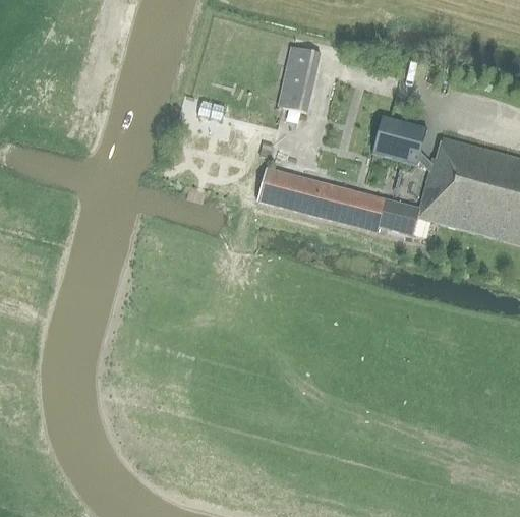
[(290,45),(286,66),(315,72),(321,52),(316,51),(290,45)]
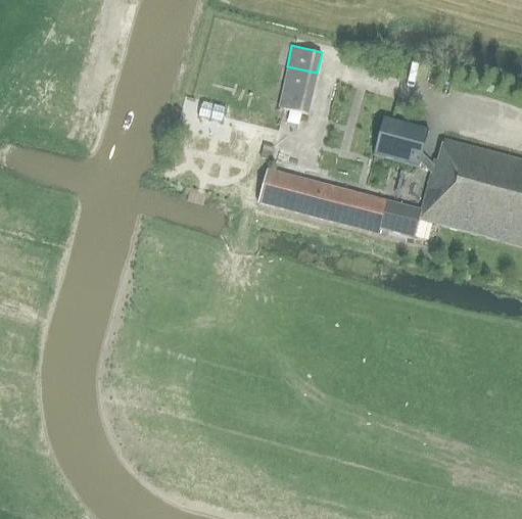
[(307,112),(313,91),(283,84),(278,106),(307,112)]
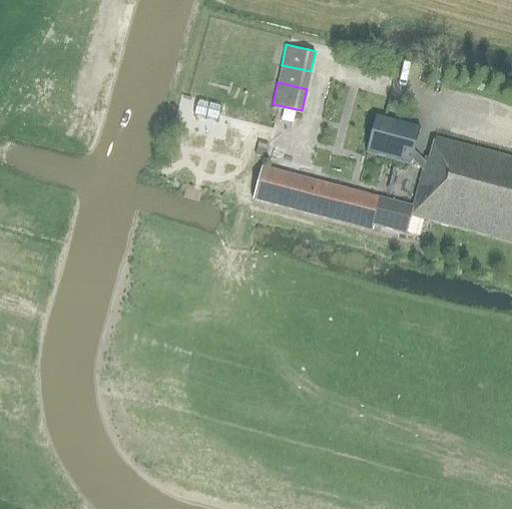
[(376,113),(366,149),(411,161),(412,157),(422,167),(425,159),(415,149),(421,125),(376,113)]
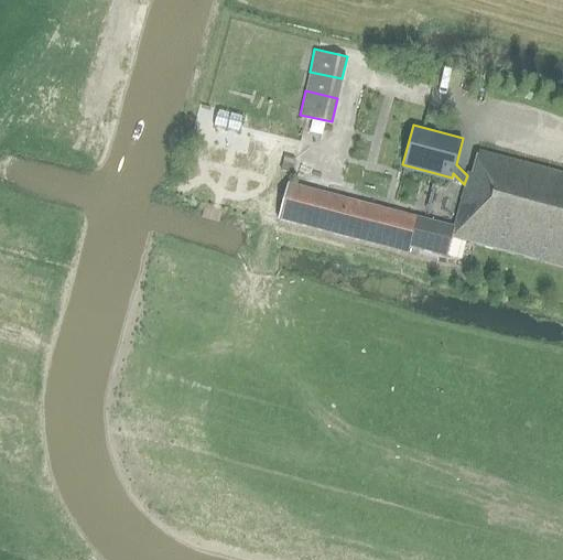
[(464,184),(454,225),(451,235),(452,235),(475,241),(562,265),(562,171),(478,149),(473,171),(468,170),(467,175),(464,184)]
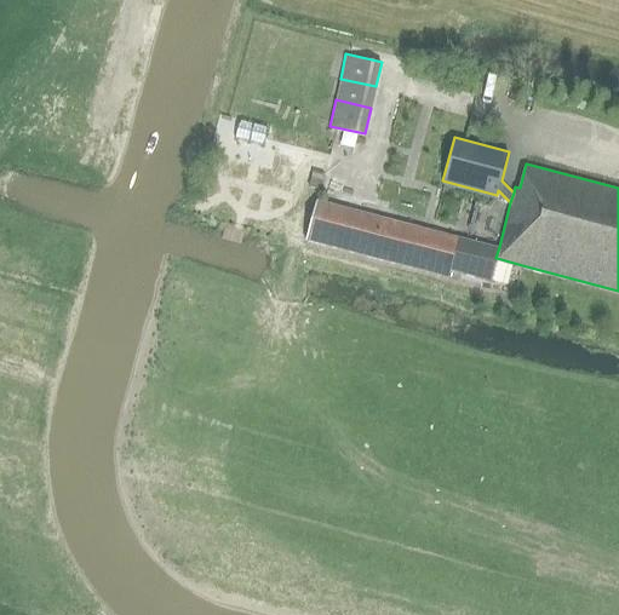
[(451,268),(459,236),(316,199),(305,237),(448,275),(451,268)]
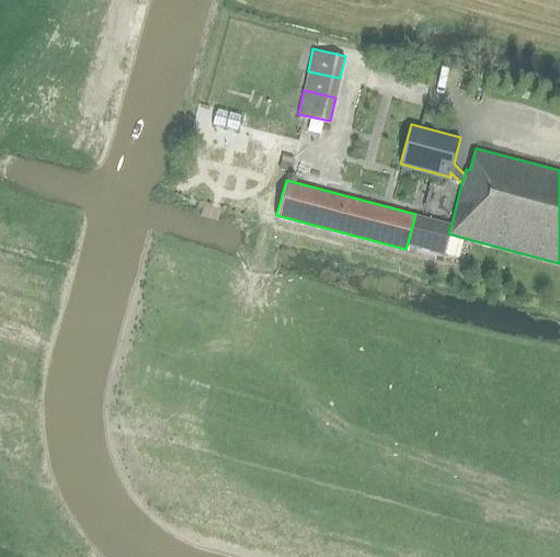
[(415,214),(408,242),(444,252),(449,234),(448,234),(452,224),(415,214)]
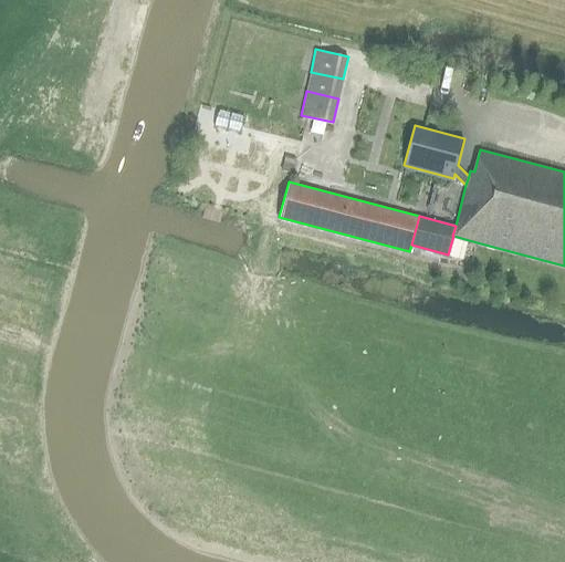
[(453,257),(473,261),(478,242),(457,238),(453,257)]
